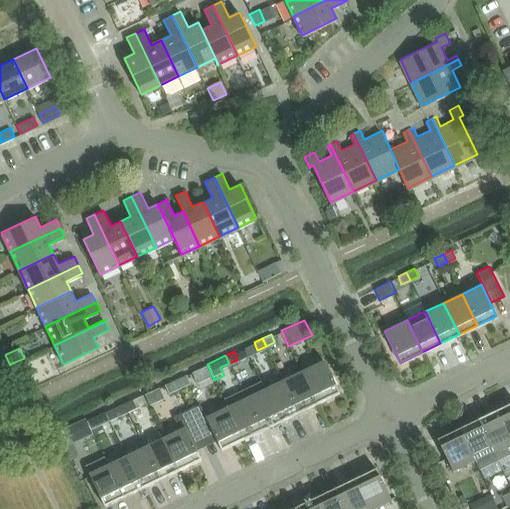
[(323,361),(301,371),(316,403),(338,392),(323,361)]
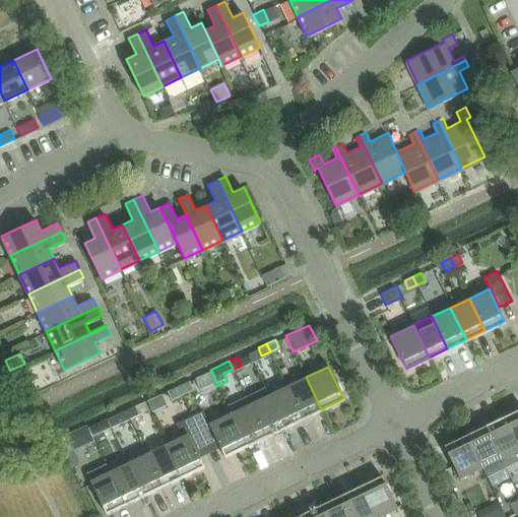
[(321,409),(306,377),(286,386),(303,418),(321,409)]
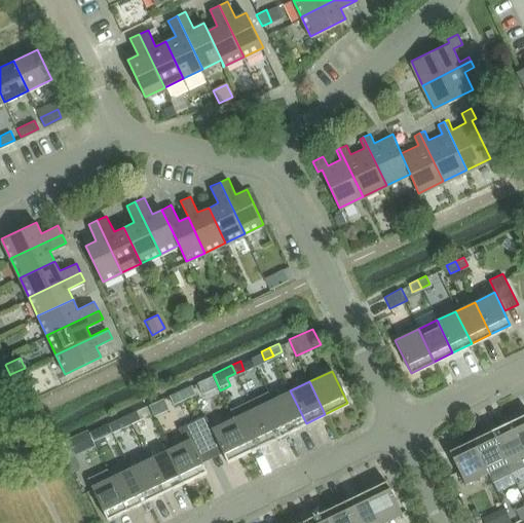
[(179,389),(183,399),(194,394),(190,384),(179,389)]
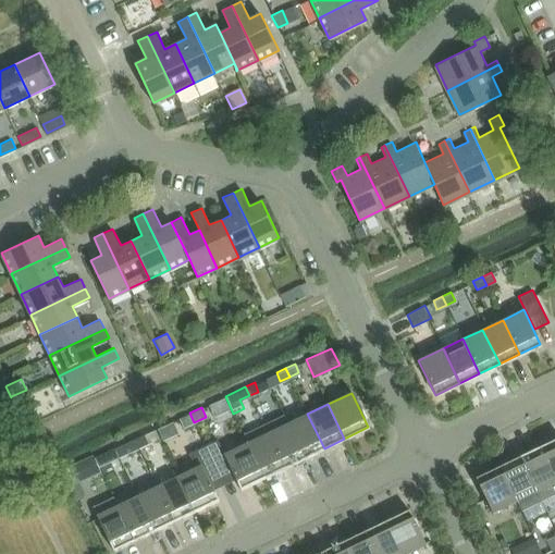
[(182,428),(194,422),(189,413),(177,418),(182,428)]
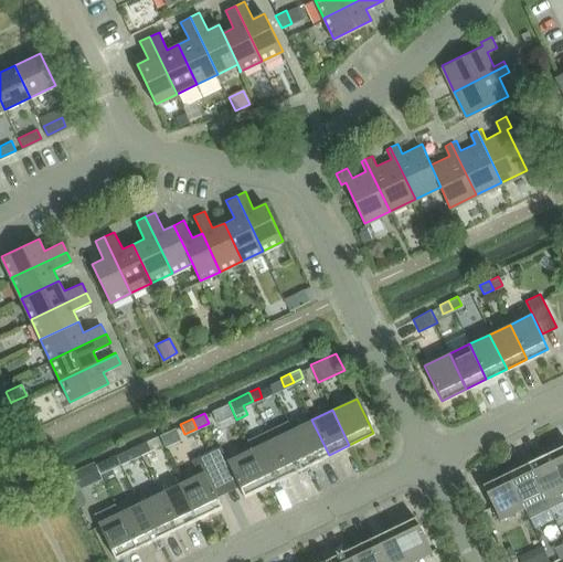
[(308,465),(329,455),(311,420),(291,430),(308,465)]
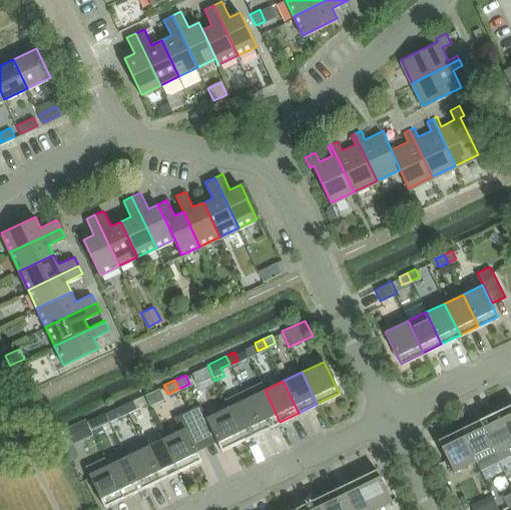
[(280,422),(265,390),(246,399),(262,430),(280,422)]
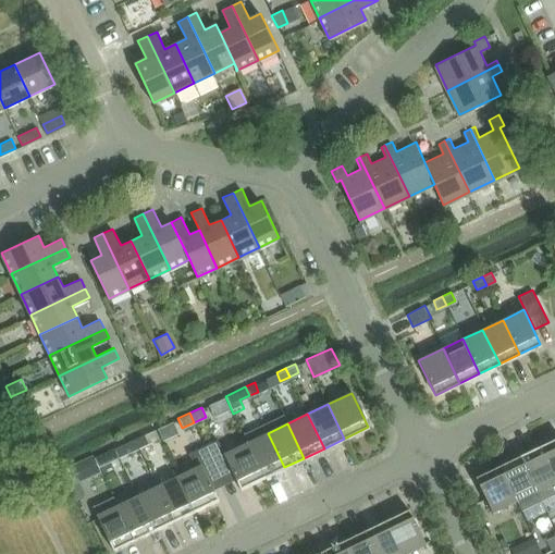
[(268,433),(247,443),(263,477),(284,467),(268,433)]
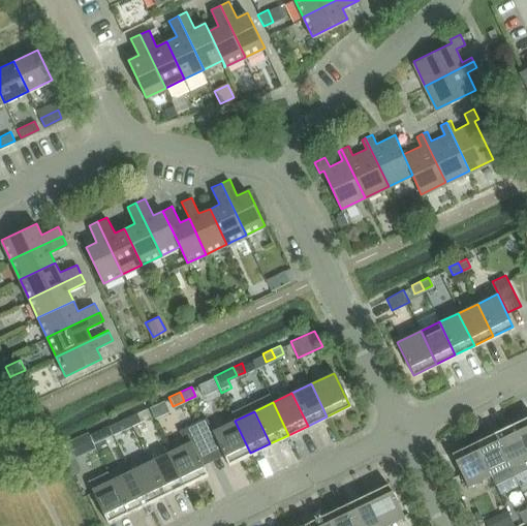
[(127,416),(131,425),(140,421),(135,412),(127,416)]
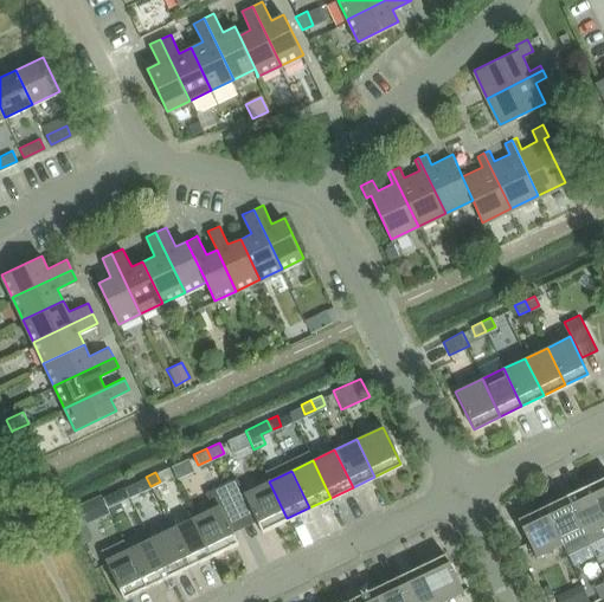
[(603,476),(586,485),(603,520),(603,476)]
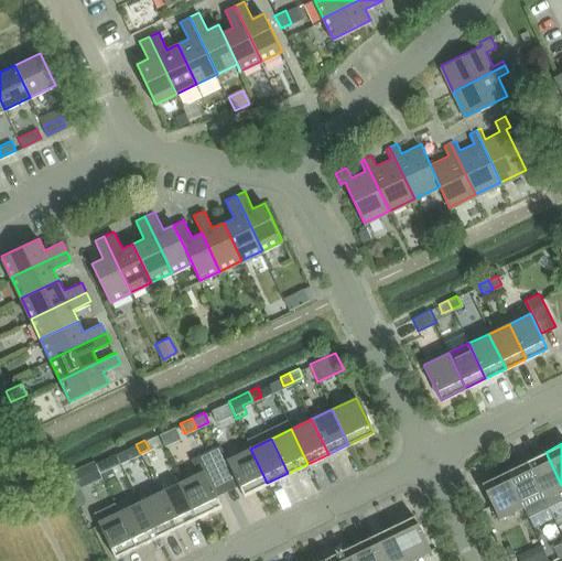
[(130,457),(140,453),(136,444),(126,448),(130,457)]
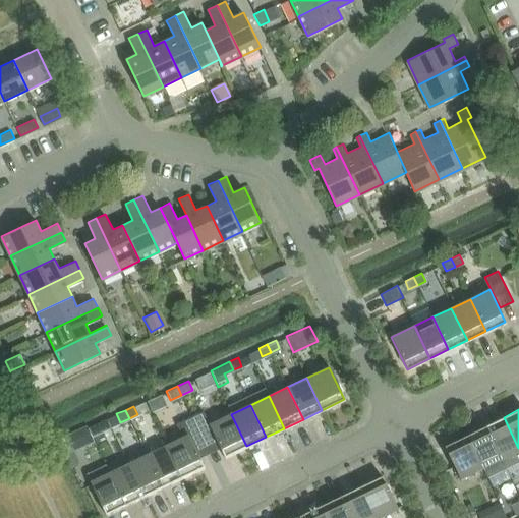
[(224,457),(246,446),(231,414),(209,425),(202,411),(191,416),(210,453),(220,448),(224,457)]
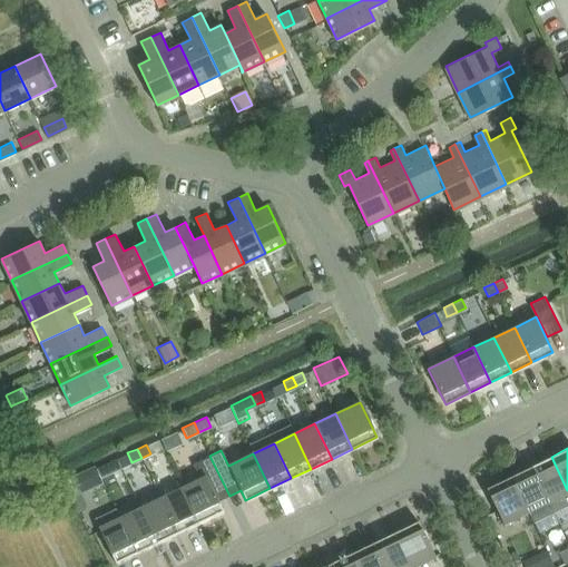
[(201,478),(180,488),(198,524),(223,511),(218,501),(229,496),(209,456),(193,463),(201,478)]
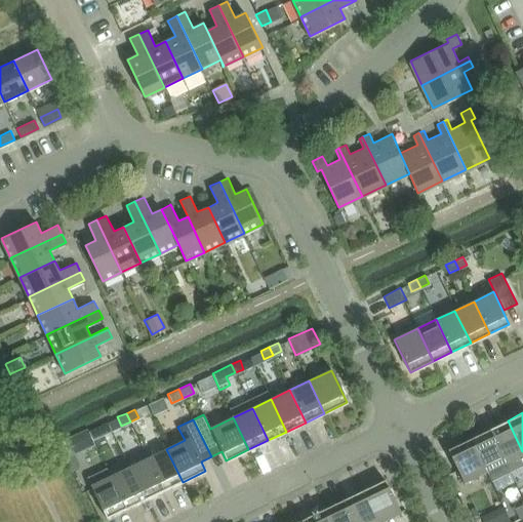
[(489,430),(505,462),(522,452),(522,451),(508,420),(489,430)]
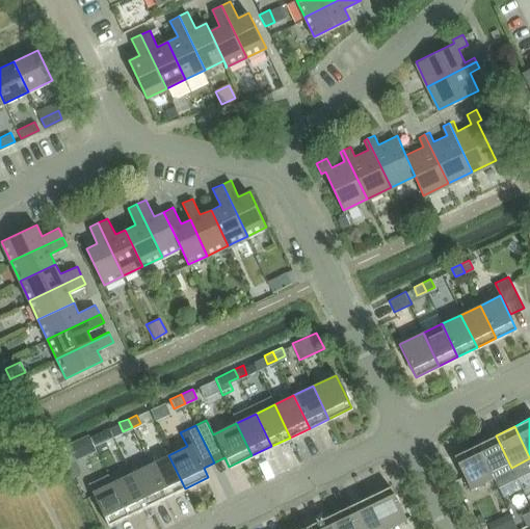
[(88,437),(93,445),(102,441),(98,432),(88,437)]
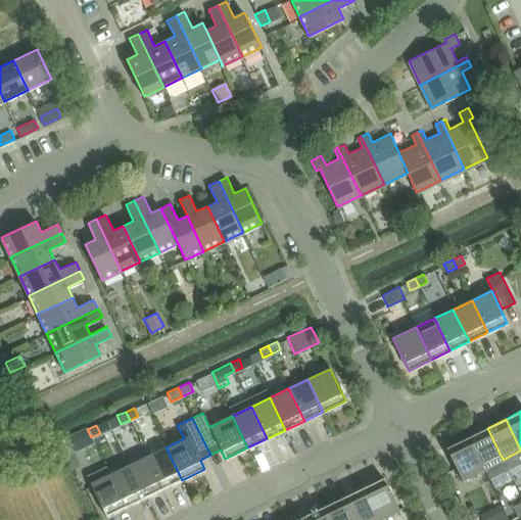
[(86,427),(78,430),(62,437),(70,455),(94,443),(91,437),(87,429),(86,427)]
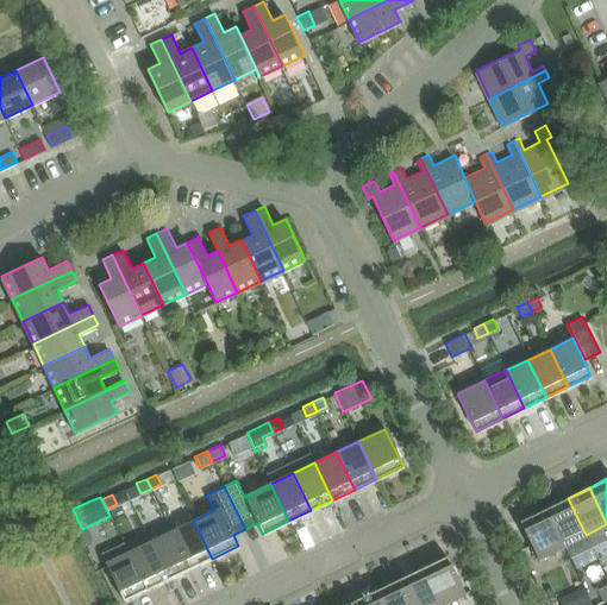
[(545,509),(564,546),(568,555),(590,544),(586,535),(568,498),(545,509)]
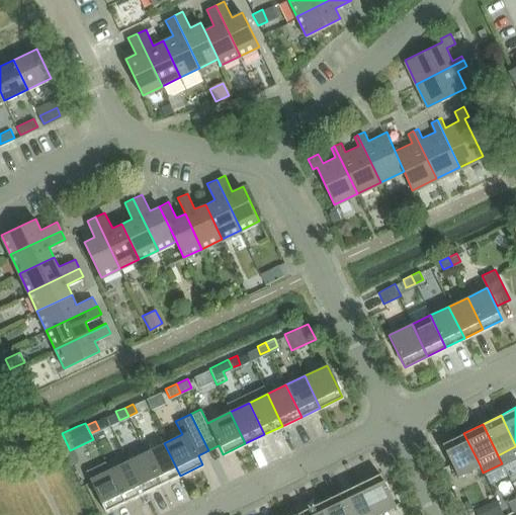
[(456,476),(480,464),(463,433),(441,443),(456,476)]
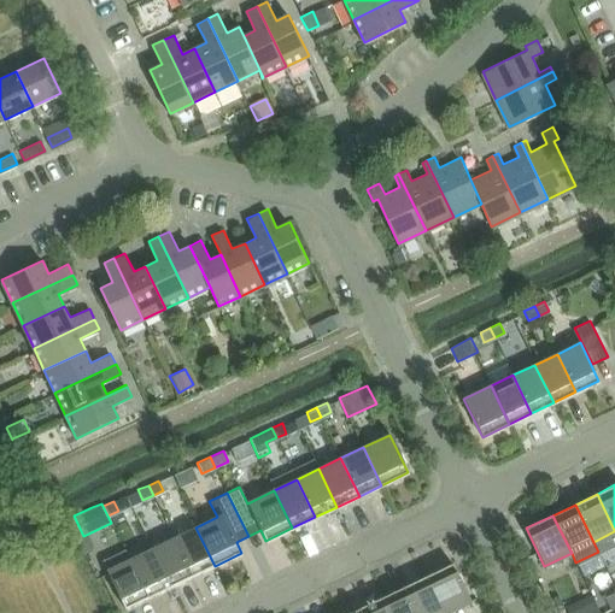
[(174,538),(192,576),(215,566),(195,528),(174,538)]
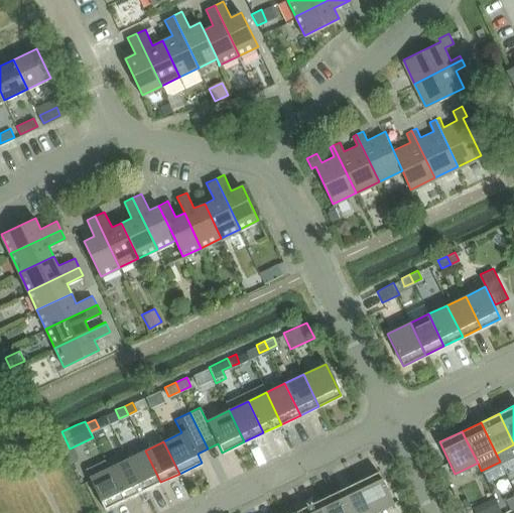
[(127,460),(142,491),(160,482),(145,451),(127,460)]
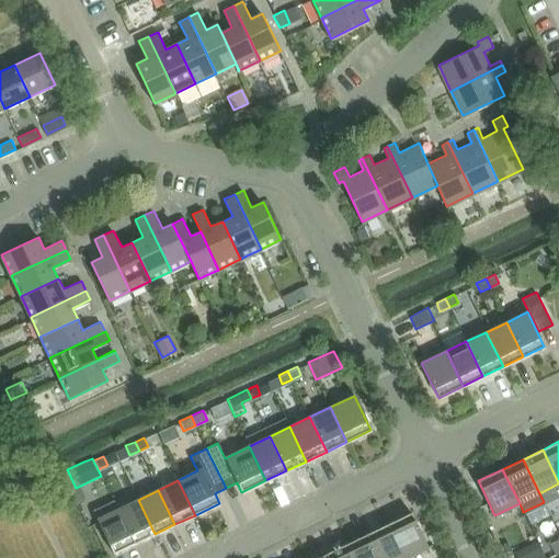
[(138,500),(117,510),(134,544),(155,534),(138,500)]
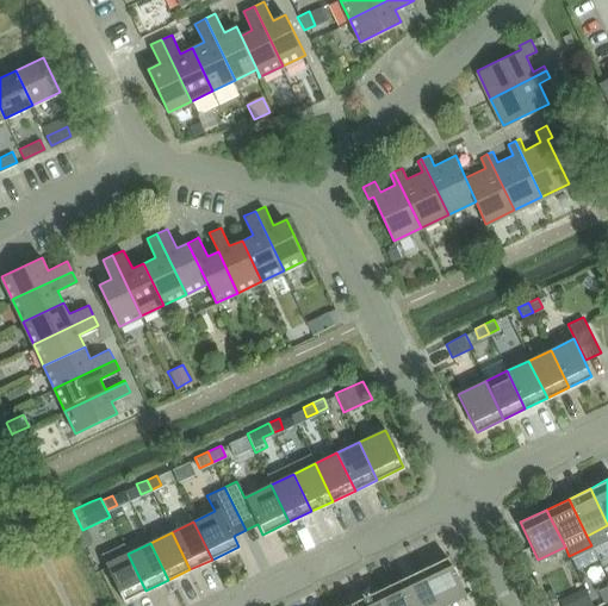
[(123,601),(146,591),(128,554),(105,564),(123,601)]
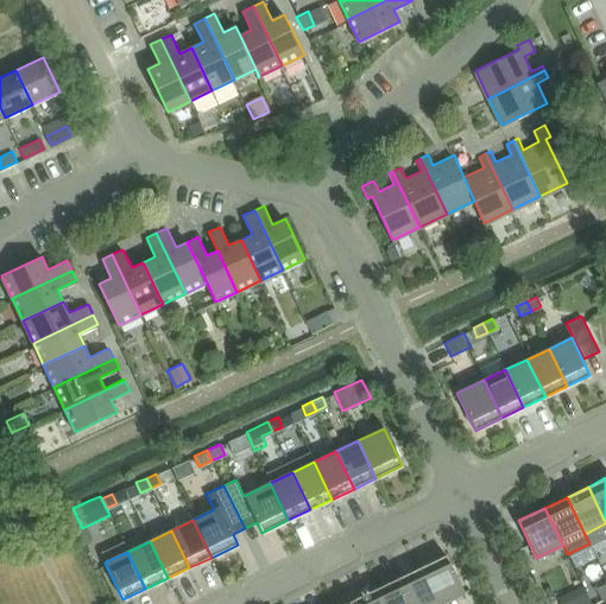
[(446,555),(418,568),(436,603),(440,603),(464,593),(446,555)]
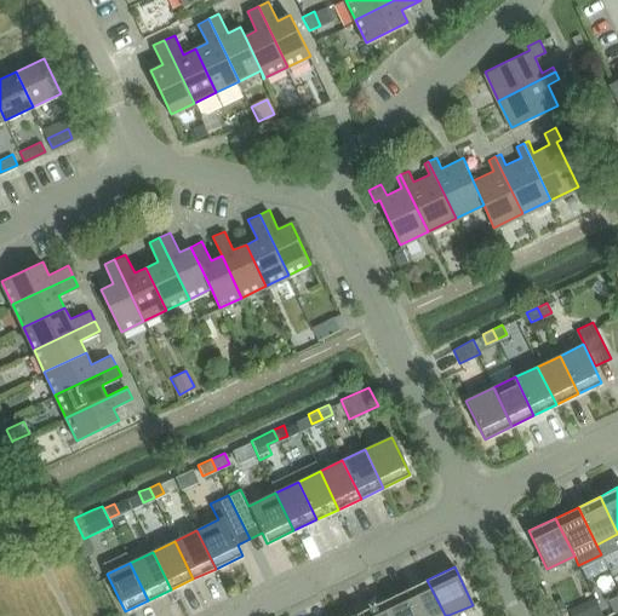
[(445,615),(427,580),(405,589),(417,615),(445,615)]
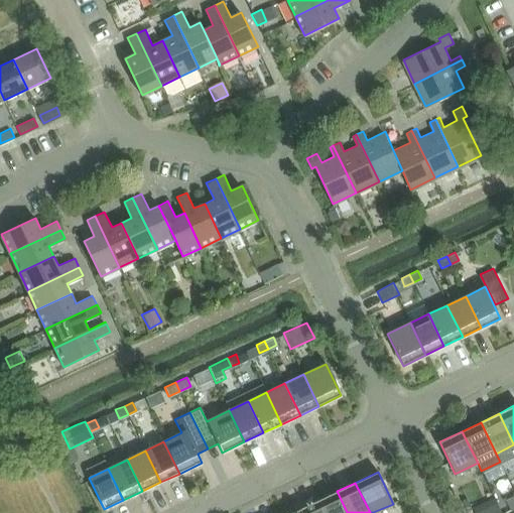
[(347,512),(337,491),(318,500),(324,512),(347,512)]
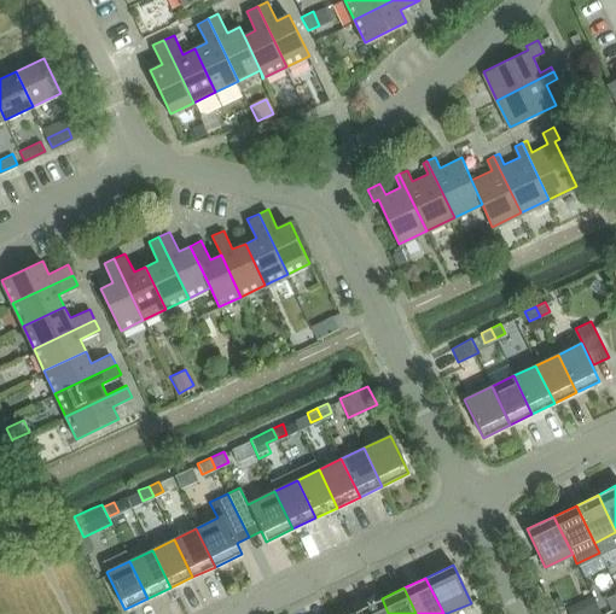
[(615,588),(604,594),(610,607),(615,603),(615,588)]
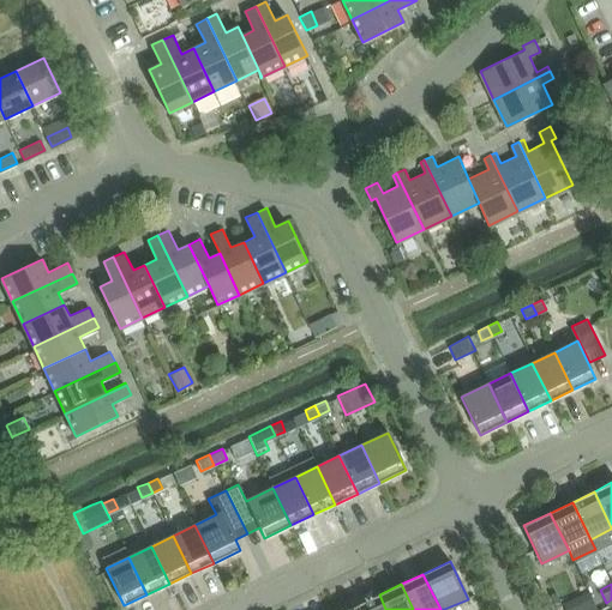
[(588,593),(563,607),(564,609),(593,609),(597,609),(588,593)]
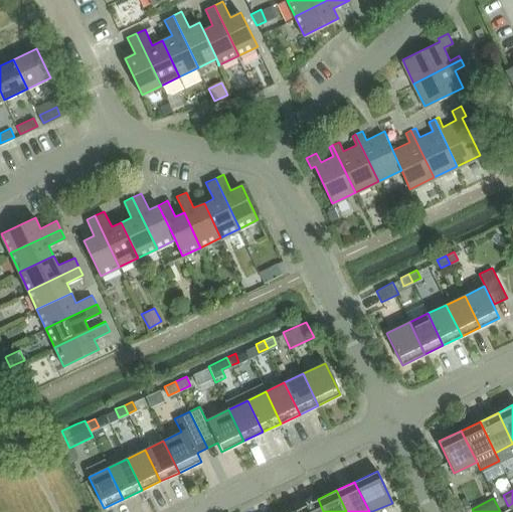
[(323,511),(318,499),(299,508),(301,511),(323,511)]
